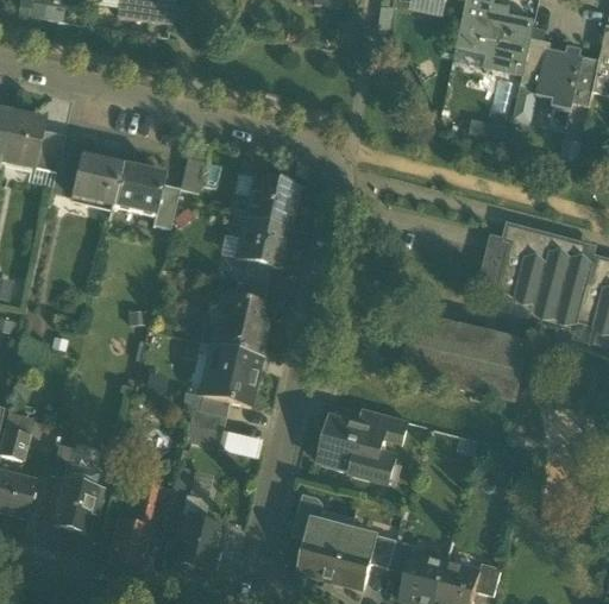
[(120,0),(118,16),(169,23),(171,0),(120,0)]
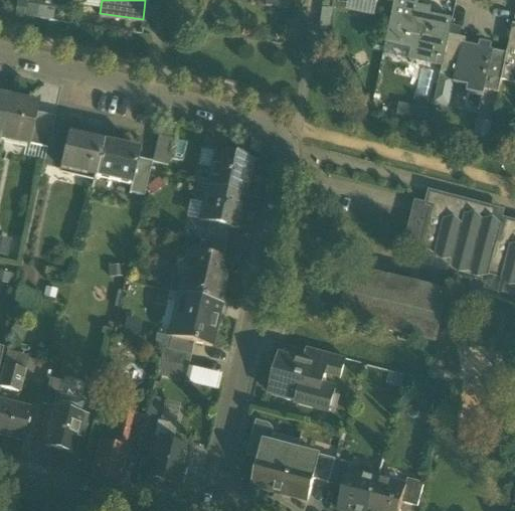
[(265,0),(264,4),(288,8),(289,0),(265,0)]
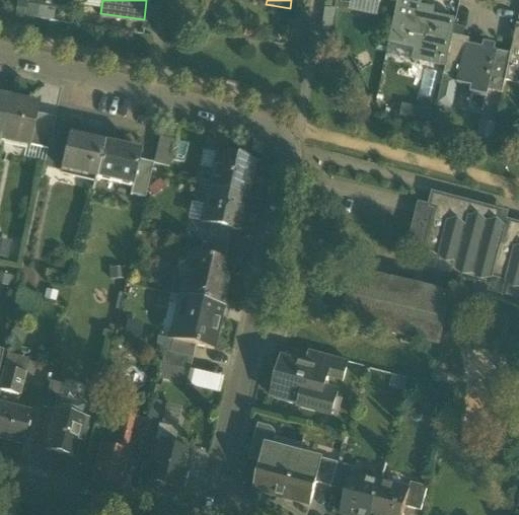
[(397,0),(390,35),(421,43),(418,59),(446,65),(452,32),(456,16),(420,9),(421,0),(397,0)]
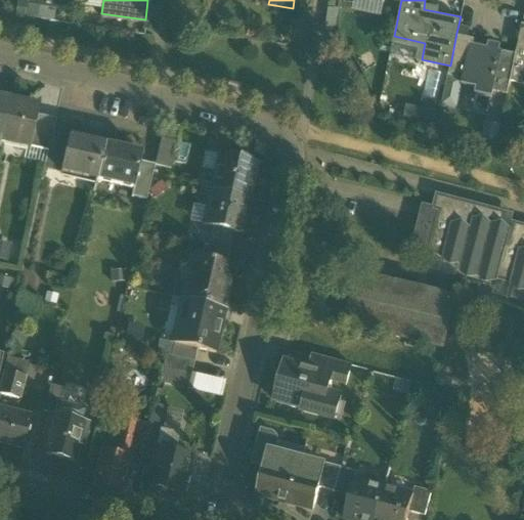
[(523,22),(522,22),(516,51),(510,78),(523,80),(523,22)]
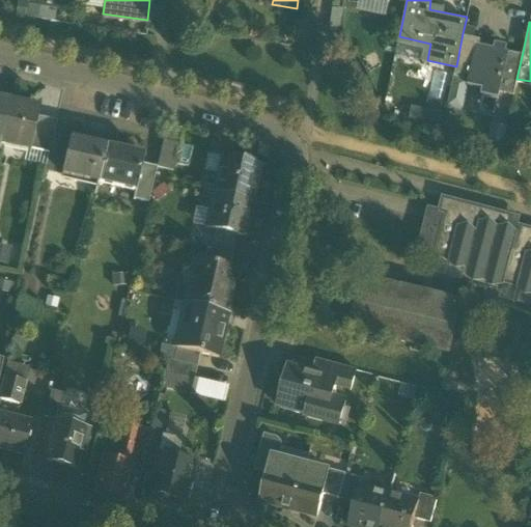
[(523,52),(478,43),(479,37),(463,33),(456,66),(454,74),(469,77),(468,83),(483,86),(481,92),(498,96),(500,90),(513,92),(516,79),(523,52)]
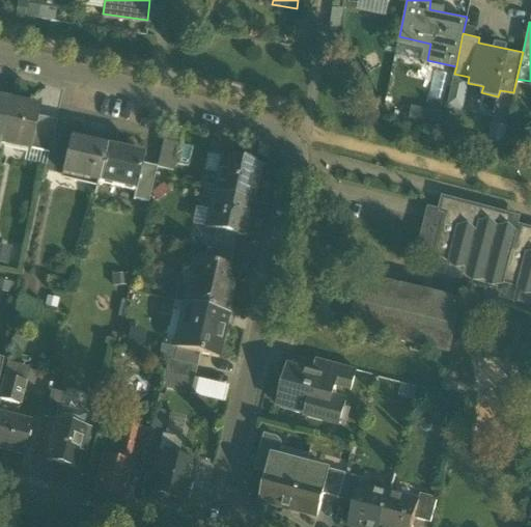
[(39,107),(7,100),(0,133),(0,140),(30,147),(37,114),(39,107)]
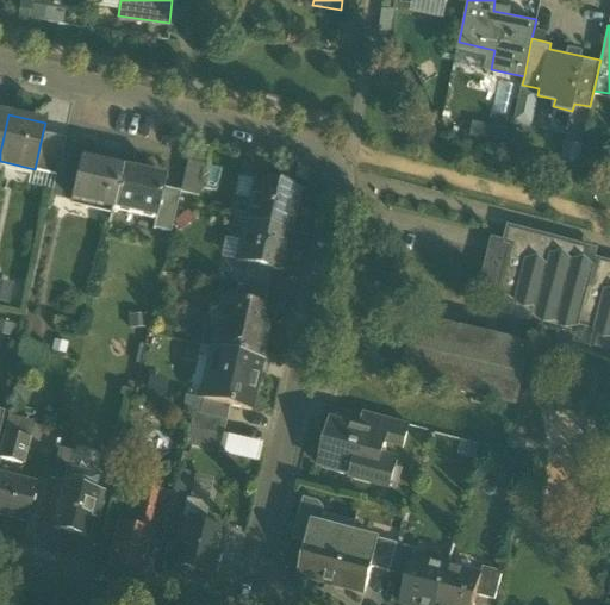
[(63,136),(43,131),(35,169),(55,174),(61,150),(63,136)]
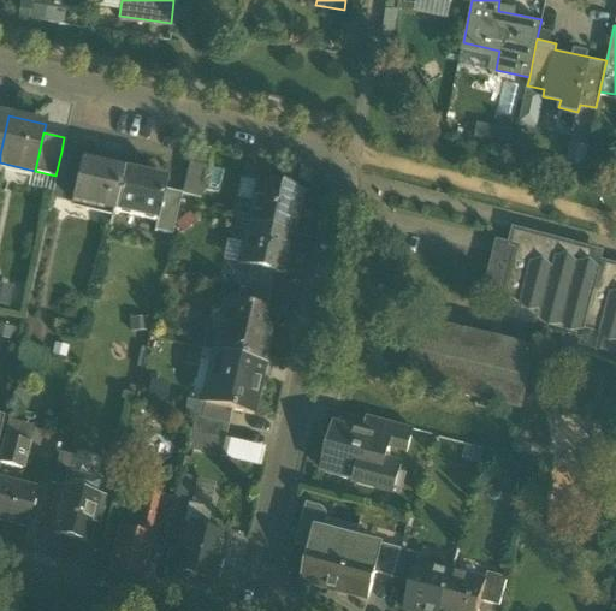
[(55,176),(51,197),(72,202),(82,156),(61,152),(55,176)]
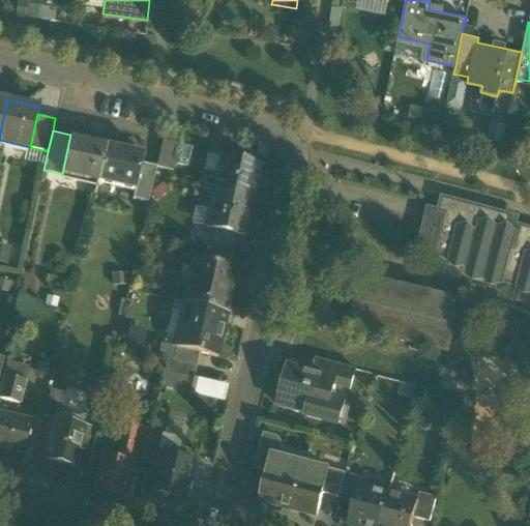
[(106,143),(70,135),(62,174),(97,182),(97,180),(106,143)]
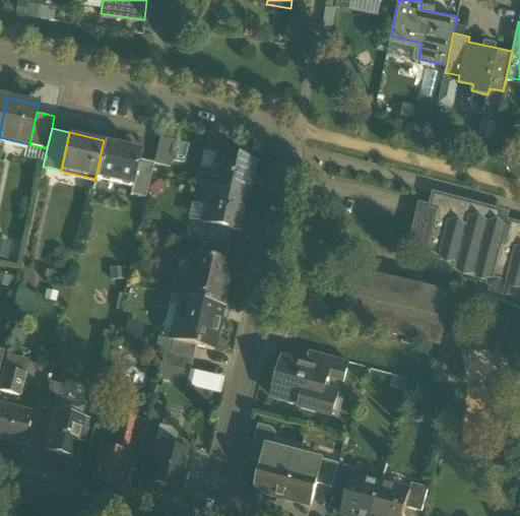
[(176,139),(159,135),(153,160),(170,165),(176,139)]
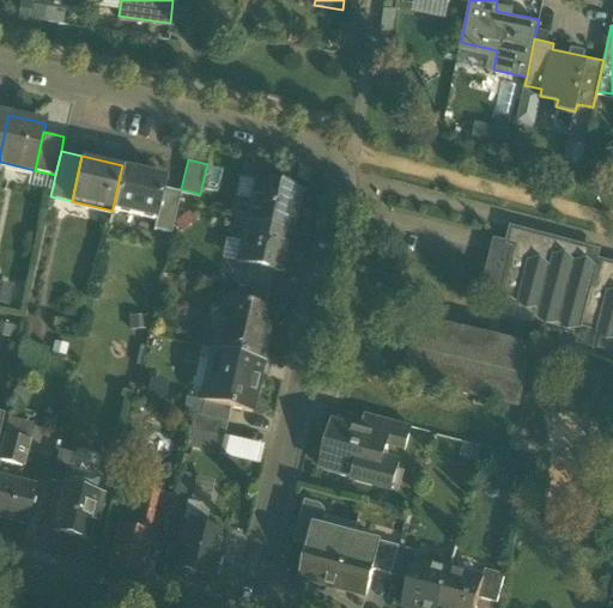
[(165,175),(122,165),(113,208),(155,218),(156,218),(164,186),(165,175)]
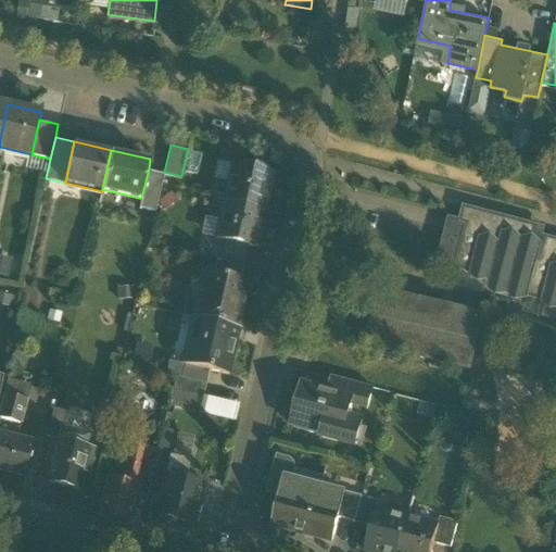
[(272,168),(234,160),(225,200),(263,209),(272,168)]
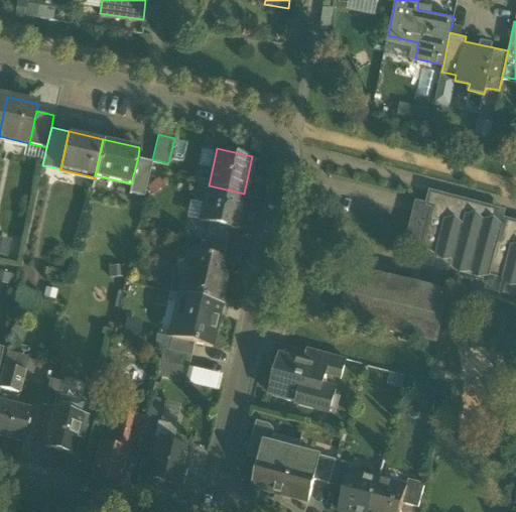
[(152,159),(138,156),(131,183),(130,183),(129,192),(144,195),(152,159)]
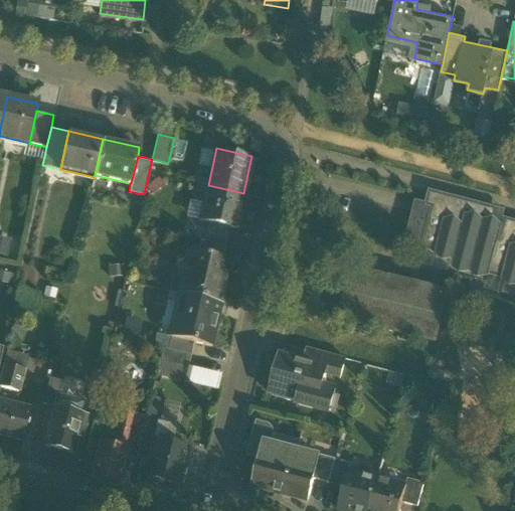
[(208,185),(197,182),(193,199),(204,201),(208,185)]
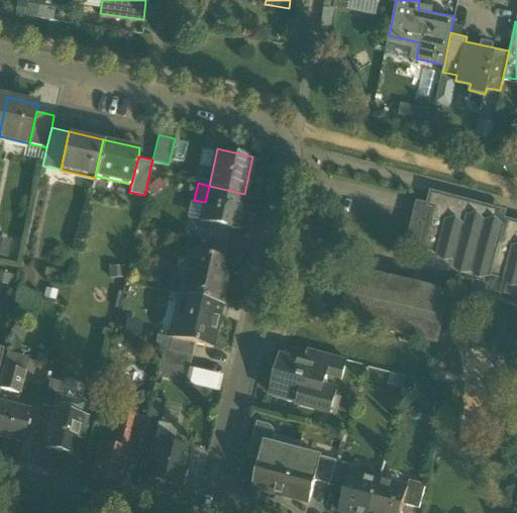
[(244,194),(209,186),(205,202),(201,219),(237,227),(244,194)]
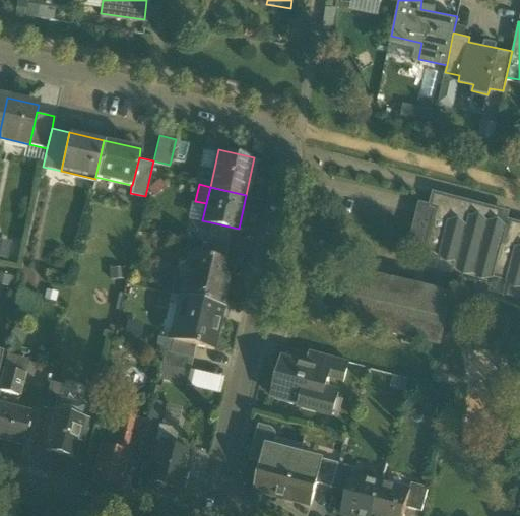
[(501,208),(434,190),(430,206),(436,207),(425,249),(494,267),(492,275),(519,281),(519,220),(499,215),(501,208)]
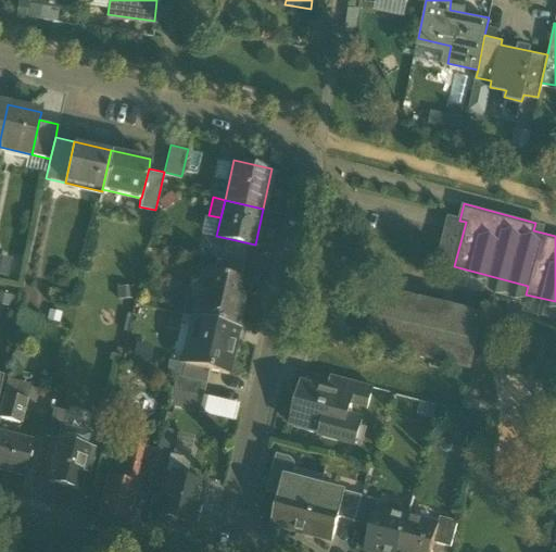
[(456,229),(445,226),(437,262),(454,266),(466,222),(459,221),(456,229)]
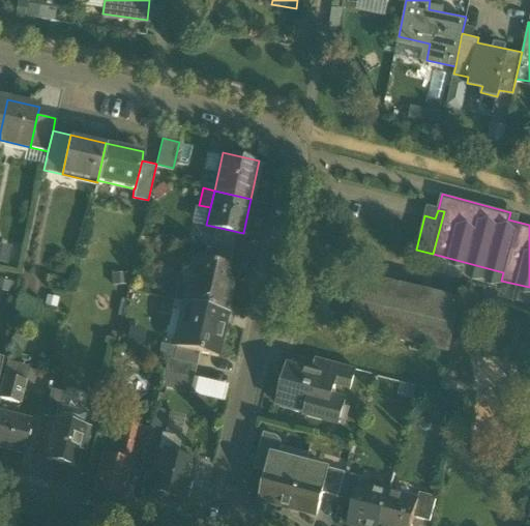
[(234,239),(212,235),(210,246),(231,252),(234,239)]
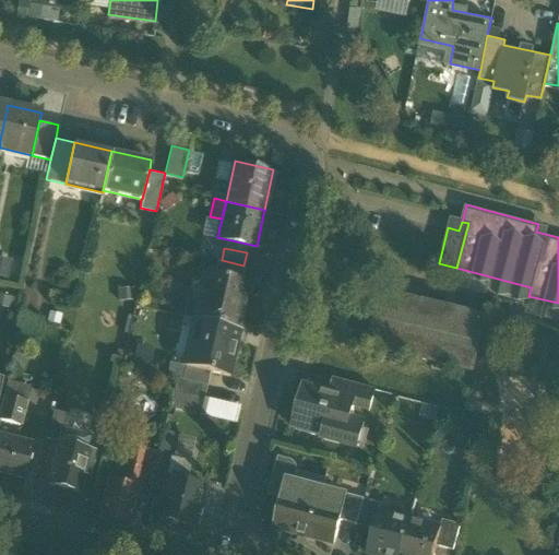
[(0,252),(0,272),(9,273),(10,255),(0,252)]
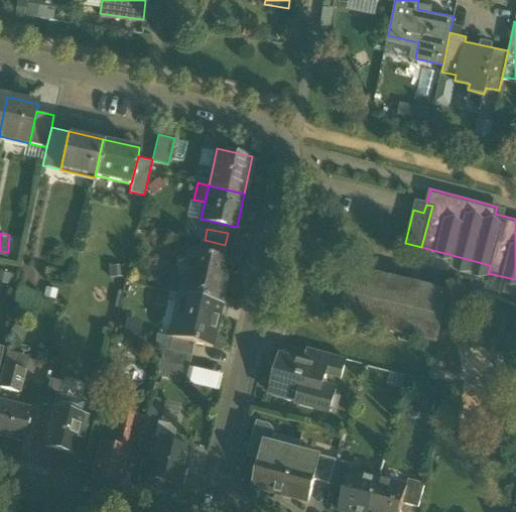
[(205,240),(201,239),(199,251),(223,256),(225,245),(205,240)]
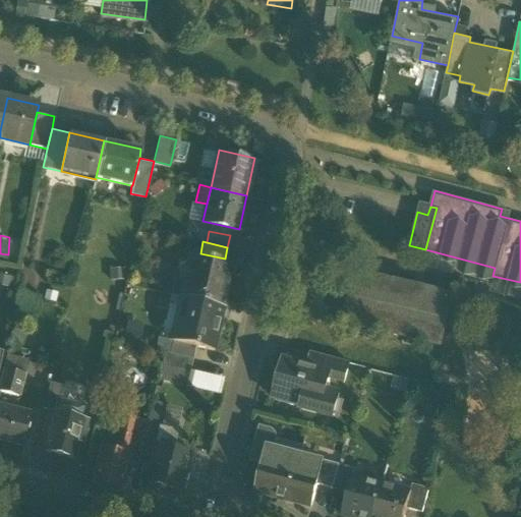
[(200,253),(191,251),(181,295),(223,304),(233,261),(225,259),(200,253)]
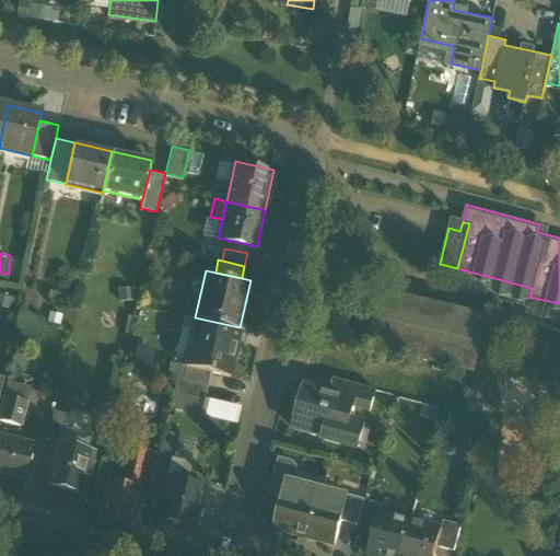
[(487,315),(383,291),(371,345),(475,369),(487,315)]
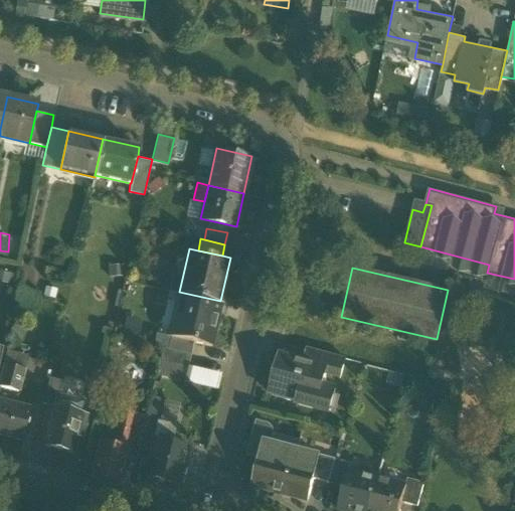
[(220,301),(179,292),(169,334),(194,340),(211,343),(220,301)]
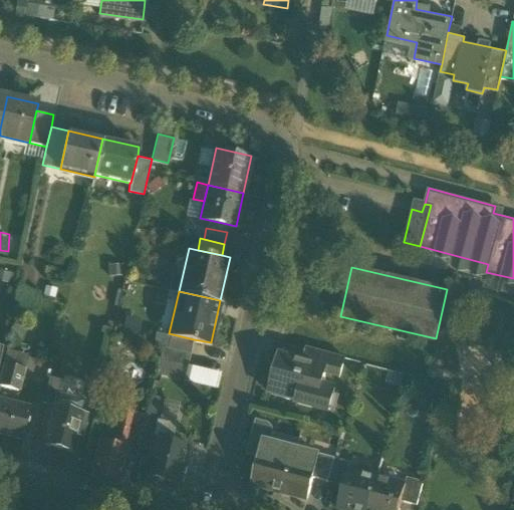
[(194,339),(172,333),(169,346),(192,351),(194,339)]
